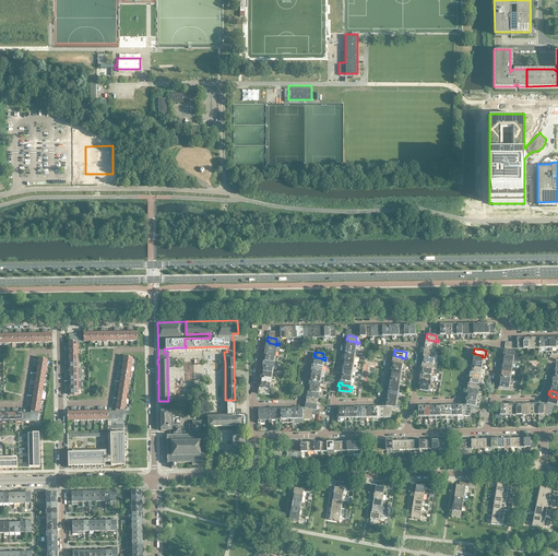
[(557,399),(557,398),(550,397),(550,394),(548,394),(547,394),(546,397),(548,398),(547,401),(551,402),(557,403),(557,399)]
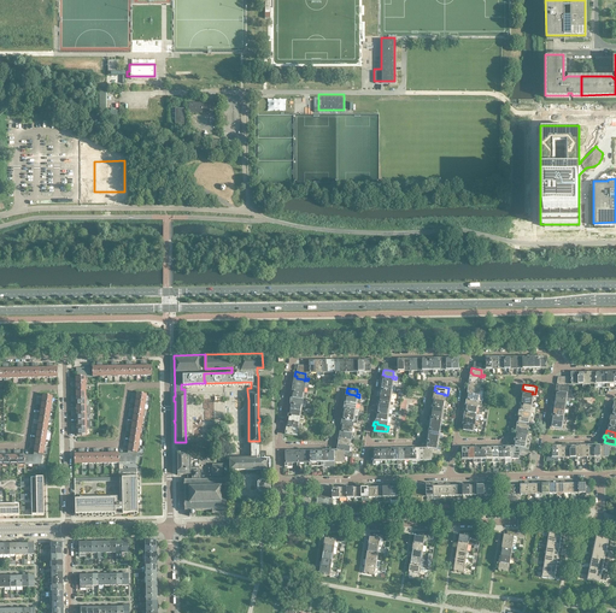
[(528,441),(524,441),(524,440),(517,438),(517,436),(515,436),(514,436),(514,440),(515,440),(514,443),(520,444),(524,446),(527,446),(528,441)]
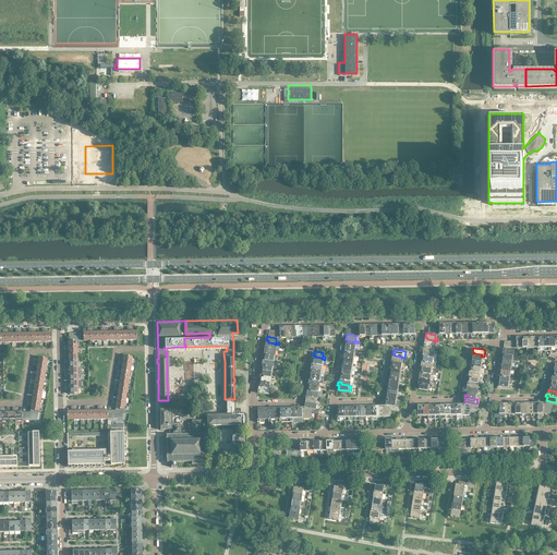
[(548,411),(551,405),(551,401),(546,400),(545,401),(542,401),(542,411),(548,411)]
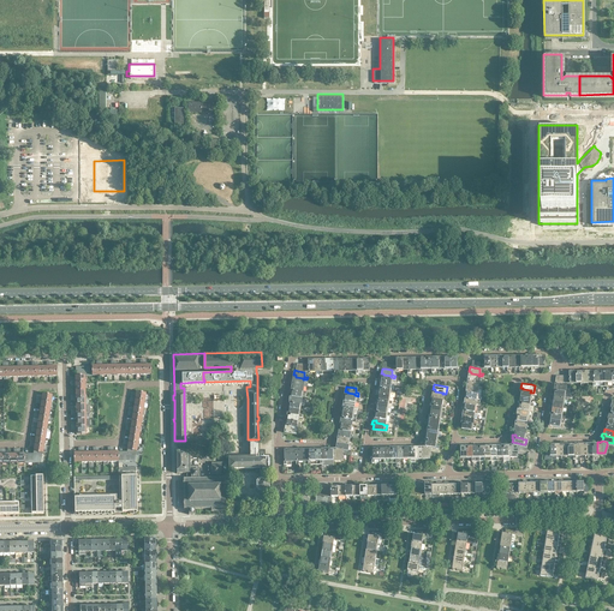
[(516,454),(517,448),(518,443),(512,442),(512,444),(507,444),(508,454),(516,454)]
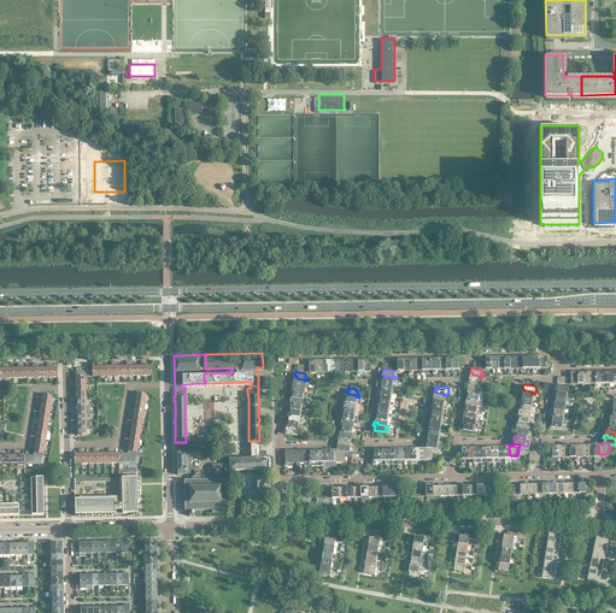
[(429,458),(430,451),(432,447),(426,446),(426,447),(421,447),(422,458),(429,458)]
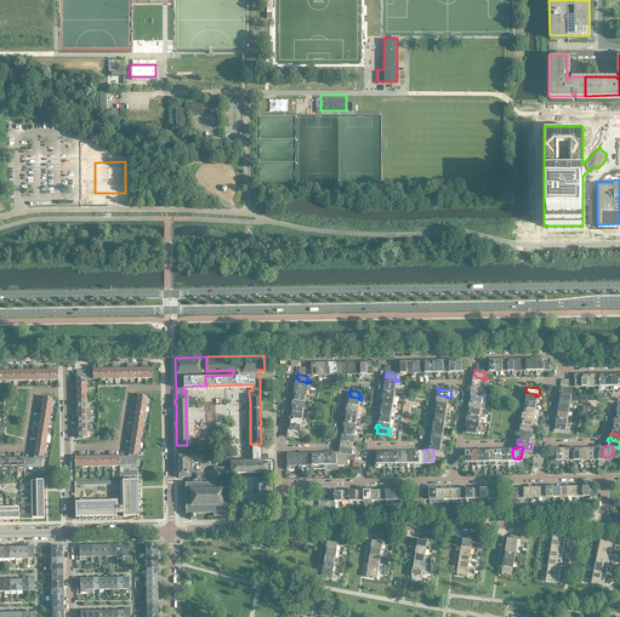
[(343,462),(345,455),(346,451),(340,450),(340,452),(335,452),(336,462),(343,462)]
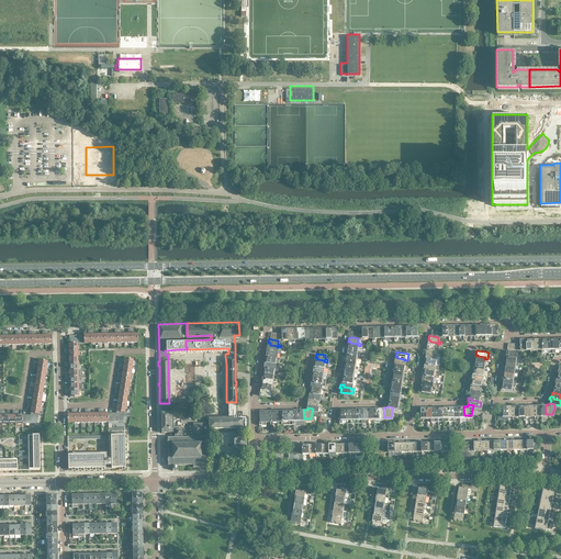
[(121,418),(123,410),(115,409),(115,411),(107,411),(107,418),(113,418),(121,418)]
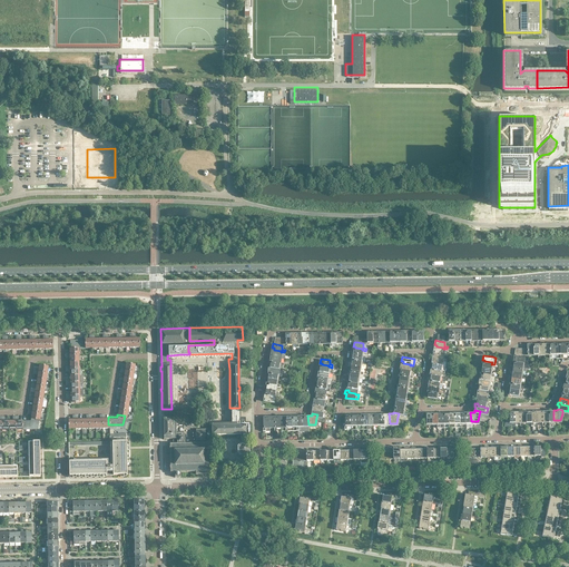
[(175,430),(175,419),(174,414),(162,416),(163,437),(172,436),(175,436),(175,433),(175,430)]
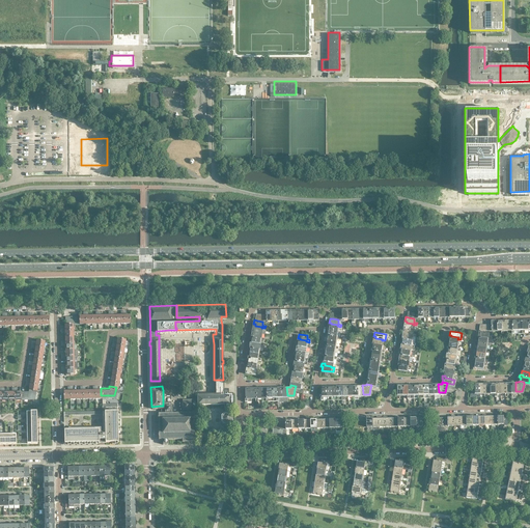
[(231,419),(231,413),(228,411),(227,411),(226,405),(232,405),(231,391),(227,391),(227,387),(222,387),(222,391),(196,392),(196,403),(223,401),(223,405),(224,405),(224,411),(222,411),(220,413),(220,419),(222,421),(229,421),(231,419)]
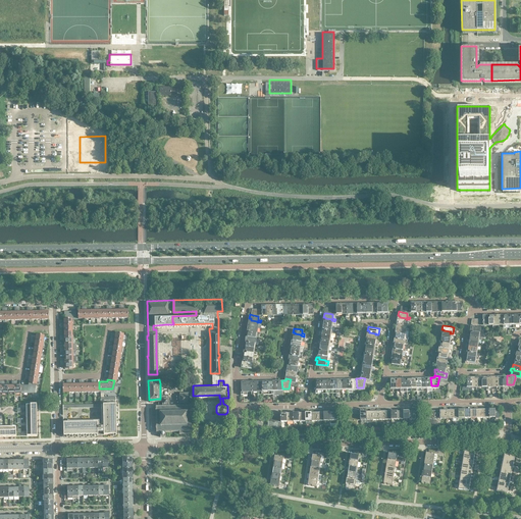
[(33,390),(35,382),(28,381),(28,382),(19,383),(19,390),(25,390),(25,391),(33,390)]
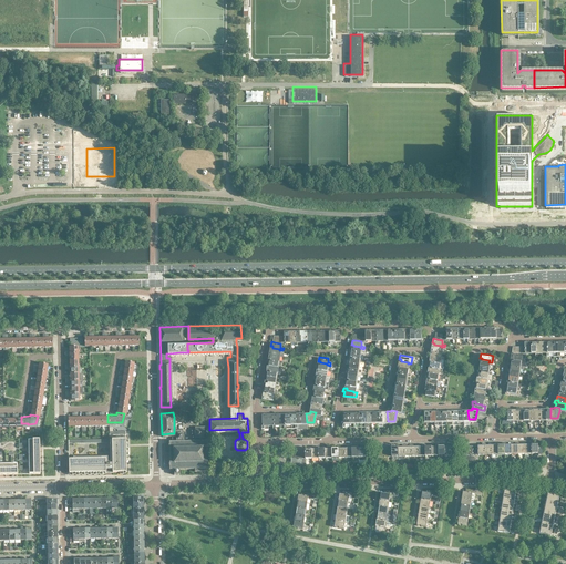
[(205,459),(205,445),(206,445),(207,444),(207,443),(207,442),(207,441),(206,441),(205,441),(205,438),(205,424),(194,424),(194,438),(182,439),(175,439),(171,439),(167,439),(168,467),(173,467),(173,472),(178,472),(178,467),(193,467),(193,469),(206,469),(206,463),(207,463),(207,462),(207,461),(207,460),(207,459),(206,459),(205,459)]
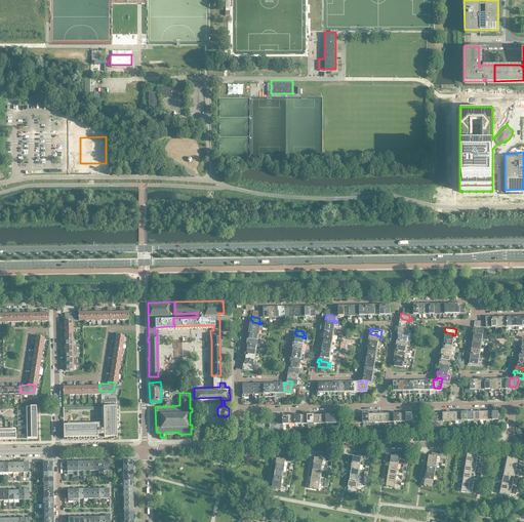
[(63,423),(63,435),(96,435),(96,434),(103,434),(103,435),(116,434),(115,404),(105,404),(103,404),(103,427),(96,427),(96,422),(63,423)]
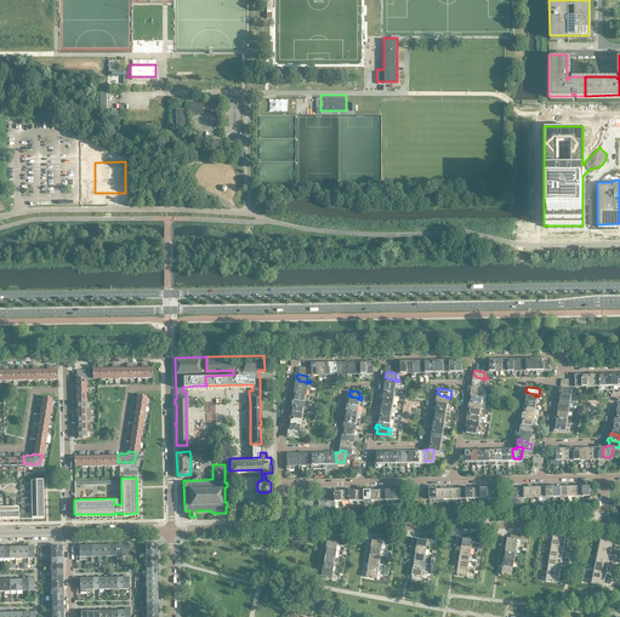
[(592,495),(592,485),(590,485),(590,484),(589,481),(586,481),(586,484),(582,484),(581,484),(581,493),(589,493),(589,495),(592,495)]
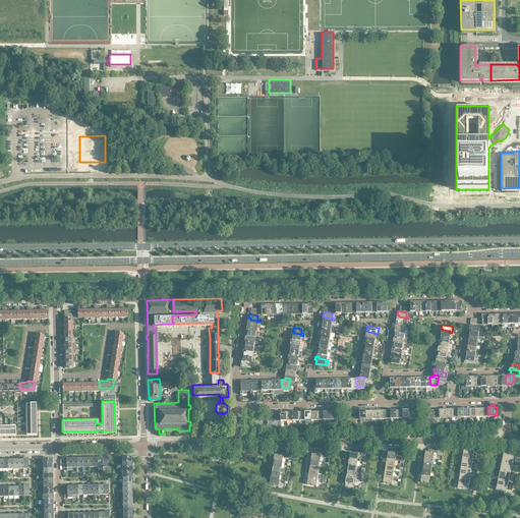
[(417,417),(417,409),(415,409),(415,407),(414,406),(414,405),(412,405),(412,408),(409,408),(408,408),(408,416),(414,416),(414,417),(417,417)]
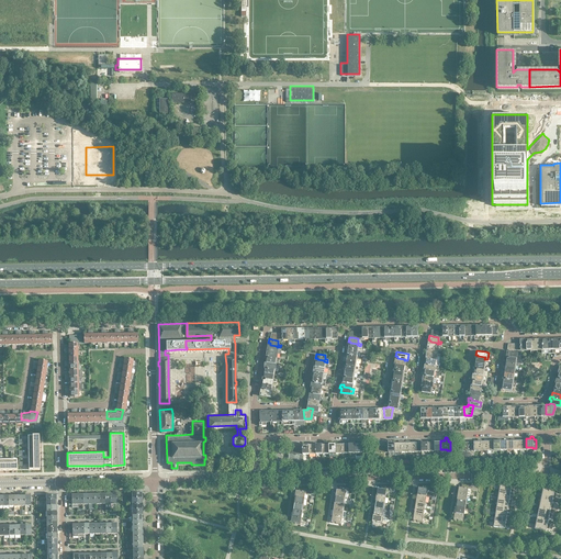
[(473,455),(473,448),(470,448),(466,448),(466,449),(459,448),(458,456),(468,457),(469,455),(473,455)]
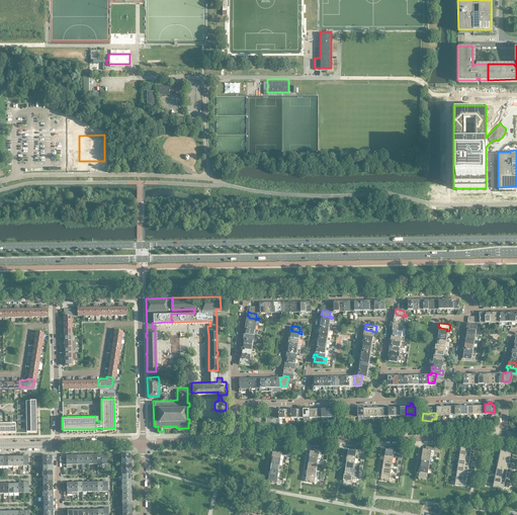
[(352,423),(354,415),(350,415),(344,415),(343,421),(352,423)]
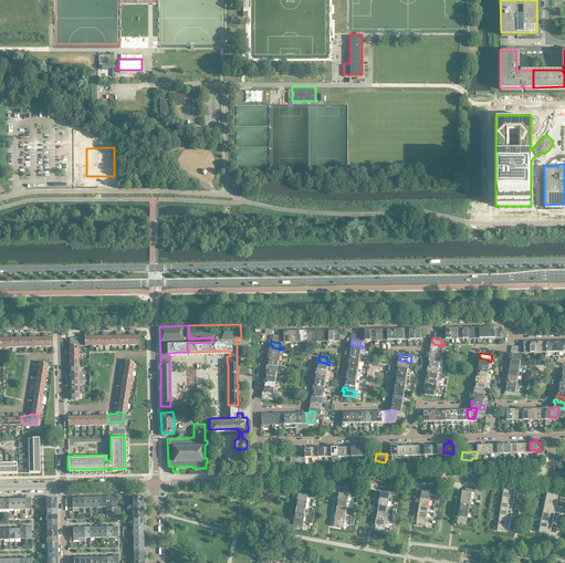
[(300,461),(301,455),(296,455),(296,456),(290,455),(289,462),(299,464),(300,461)]
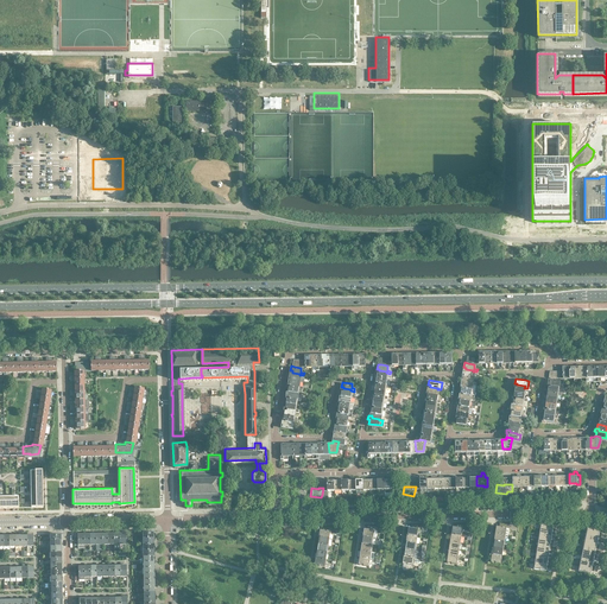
[(411,567),(413,555),(403,554),(402,561),(405,561),(404,566),(411,567)]
